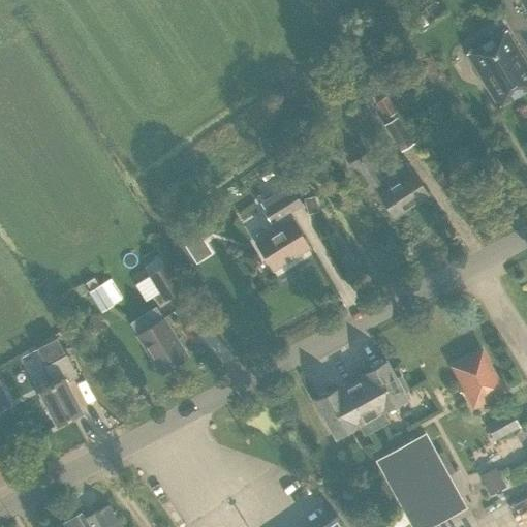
[(500,109),(526,92),(526,64),(507,32),(468,56),(500,109)]
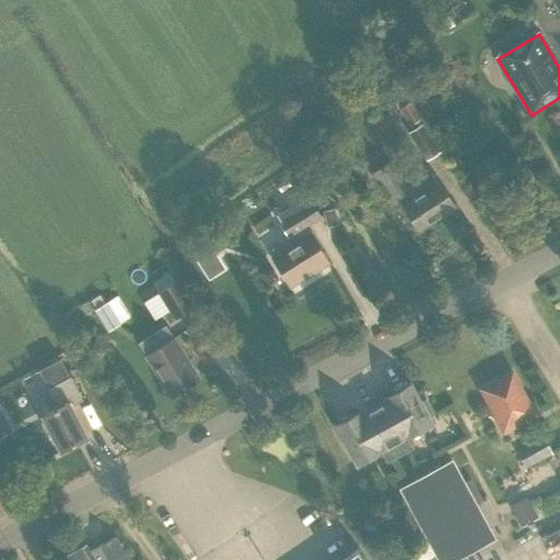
[(423,121),(414,103),(401,111),(411,129),(423,121)]
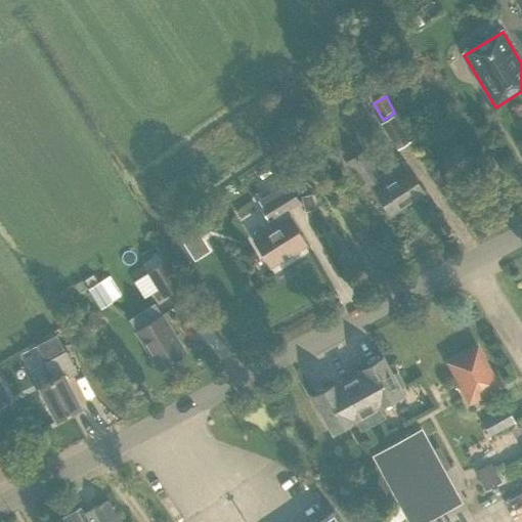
[(399,150),(411,143),(395,118),(383,126),(399,150)]
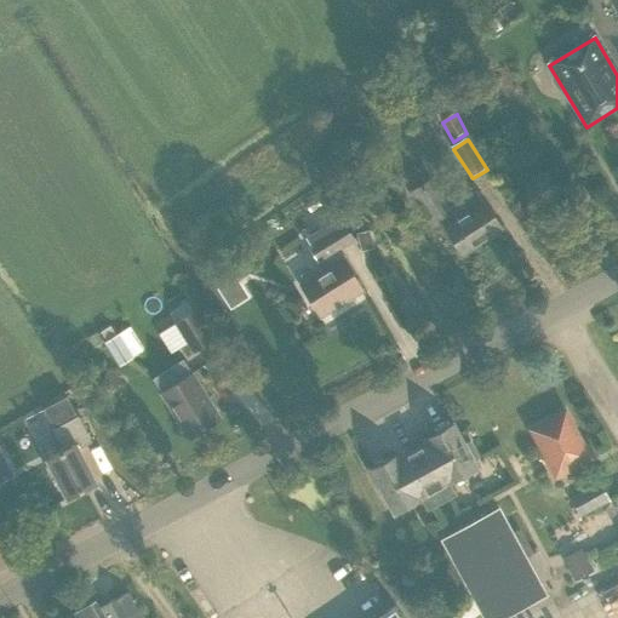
[(464,256),(502,229),(486,205),(478,193),(453,209),(435,182),(413,196),(431,225),(440,219),(464,256)]
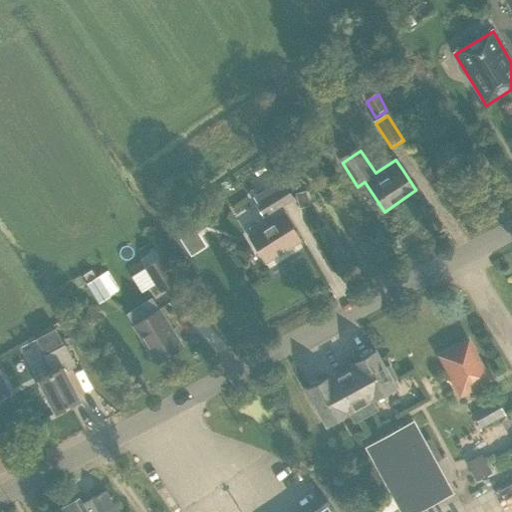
[(294,201),(277,174),(263,183),(268,191),(255,199),(258,204),(257,205),(265,219),(272,215),(277,222),(250,238),(267,264),(301,242),(285,216),(284,217),(280,210),(294,201)]
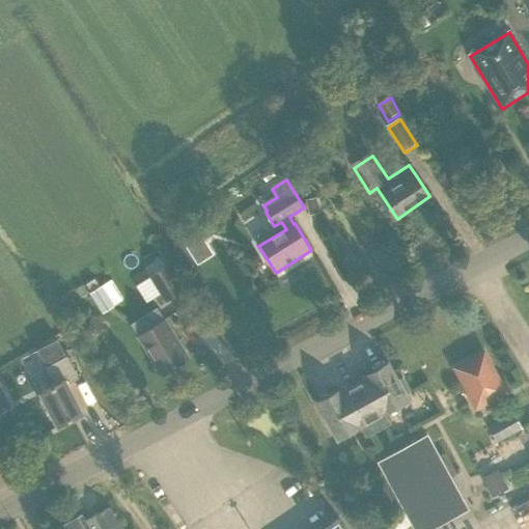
[(200,234),(187,243),(199,265),(213,256),(200,234)]
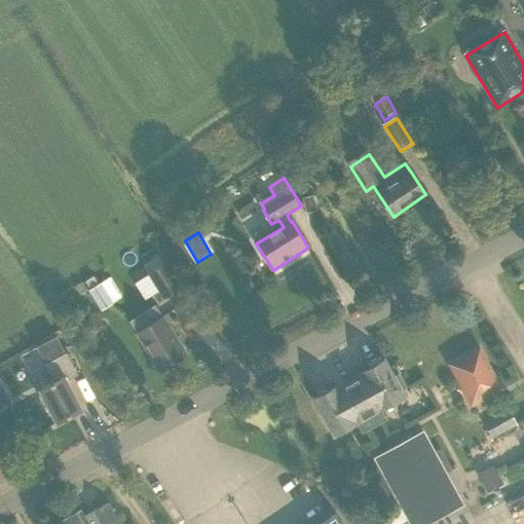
[(185,290),(169,264),(149,275),(164,302),(185,290)]
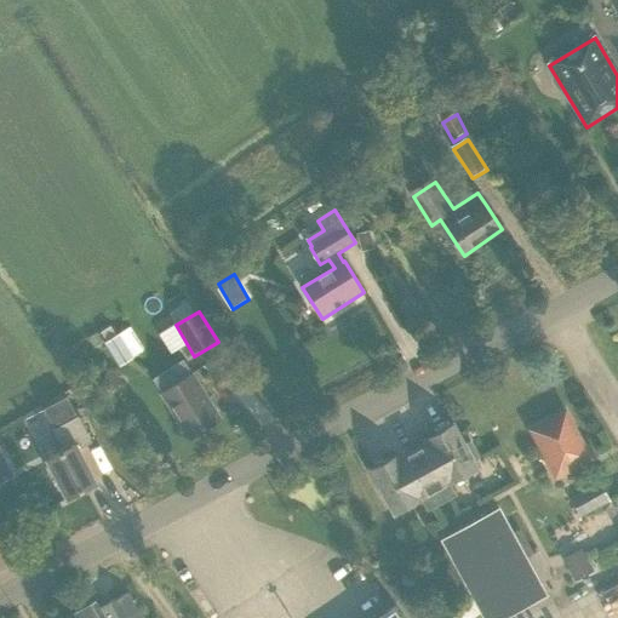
[(133,361),(119,337),(107,344),(121,368),(133,361)]
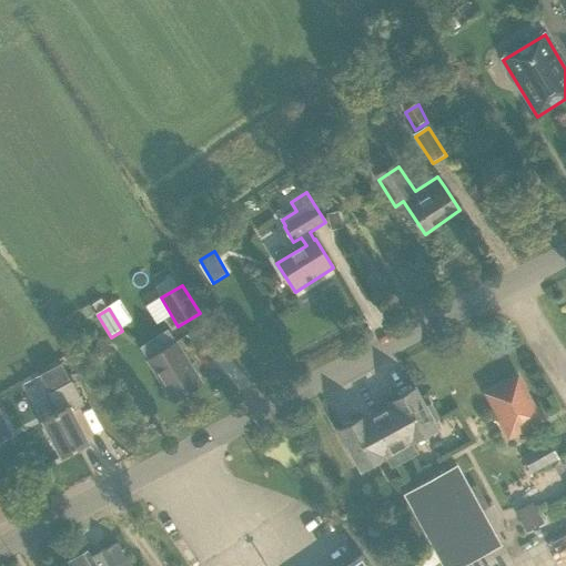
[(174,403),(203,384),(178,344),(172,349),(164,336),(143,350),(150,362),(149,362),(174,403)]
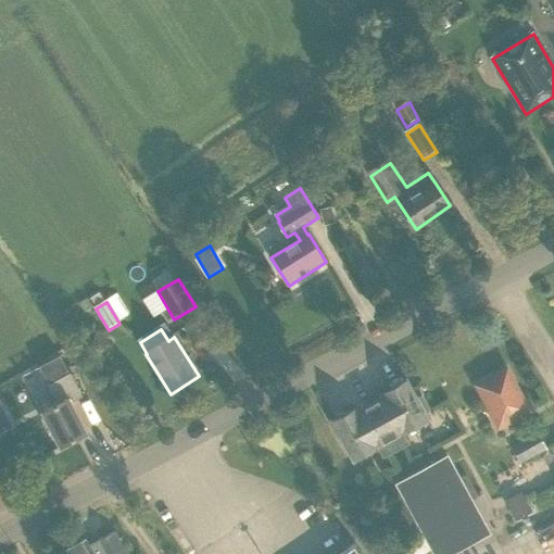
[(62,449),(87,436),(71,404),(84,399),(72,375),(71,376),(61,357),(40,368),(50,387),(49,387),(59,406),(43,414),(62,449)]
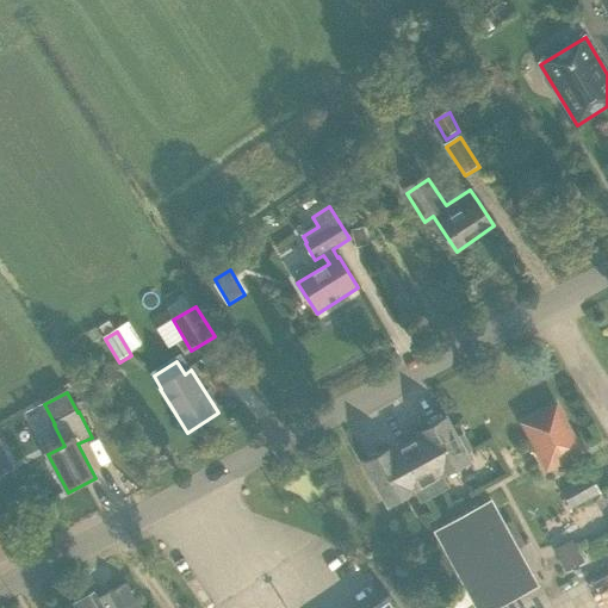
[(541,458),(548,471),(583,453),(558,407),(531,421),(537,430),(533,433),(545,456),(541,458)]
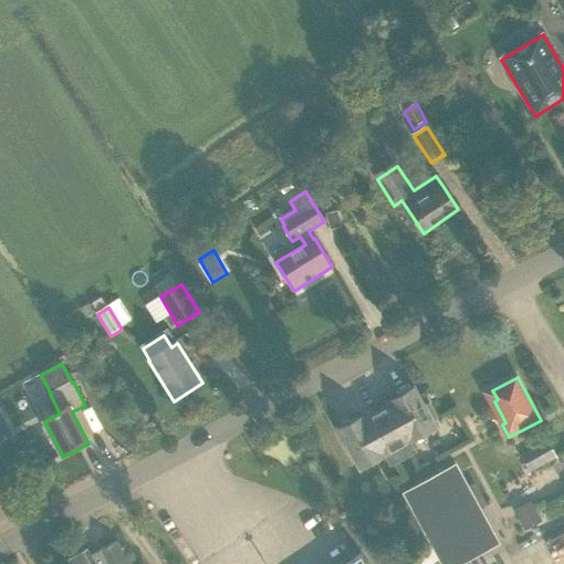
[(390,406),(379,413),(405,461),(418,453),(413,444),(437,430),(432,421),(438,419),(430,405),(425,408),(415,389),(389,404),(390,406)]
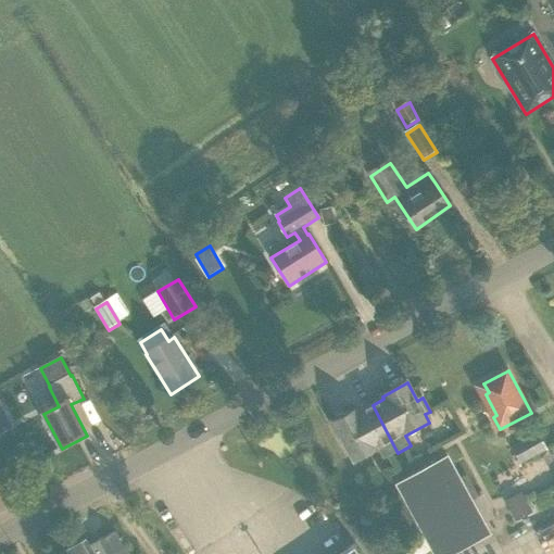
[(385,460),(398,453),(373,405),(360,412),(359,408),(332,423),(355,463),(379,450),(385,460)]
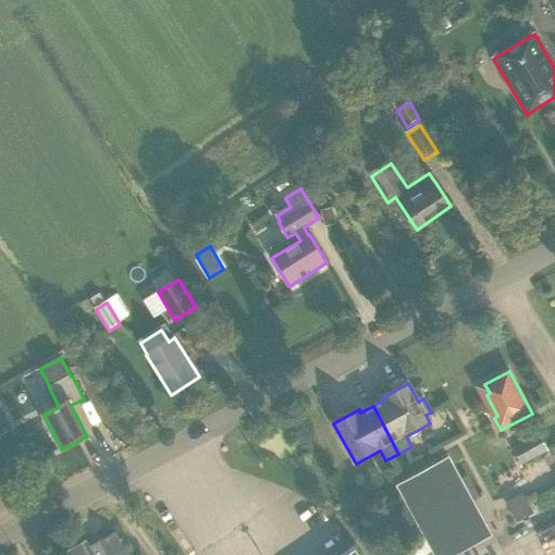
[(521,466),(550,452),(541,435),(514,449),(521,466)]
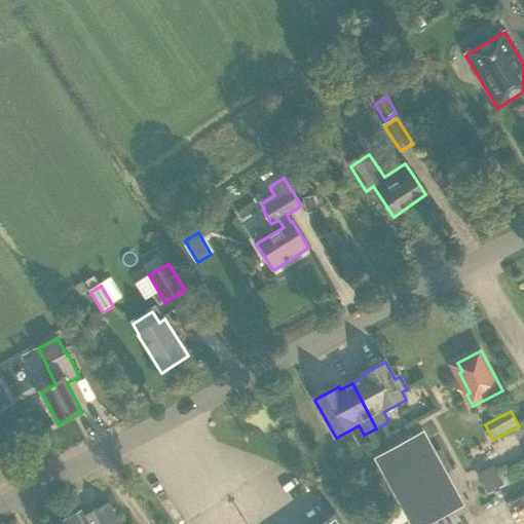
[(429,523),(463,506),(423,434),(376,459),(411,523),(429,523)]
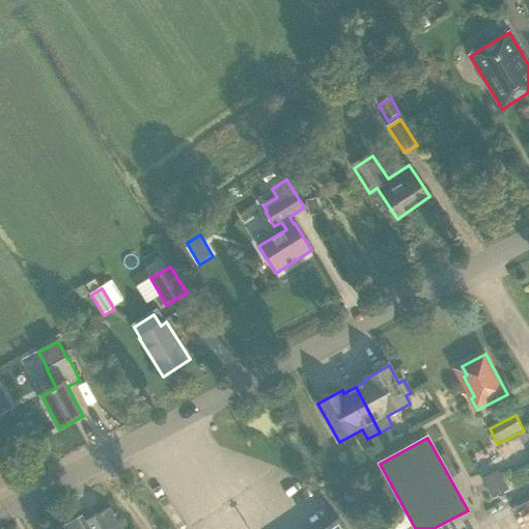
[(9,452),(3,441),(0,442),(0,455),(0,456),(9,452)]
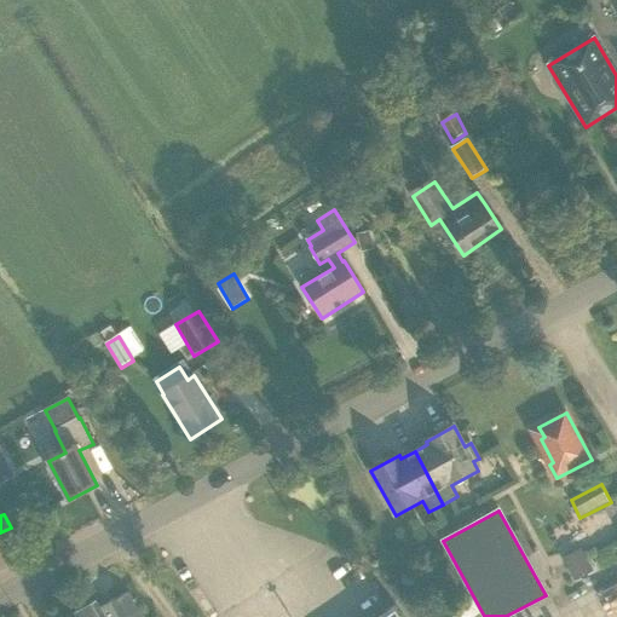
[(319,560),(326,545),(297,536),(292,552),(319,560)]
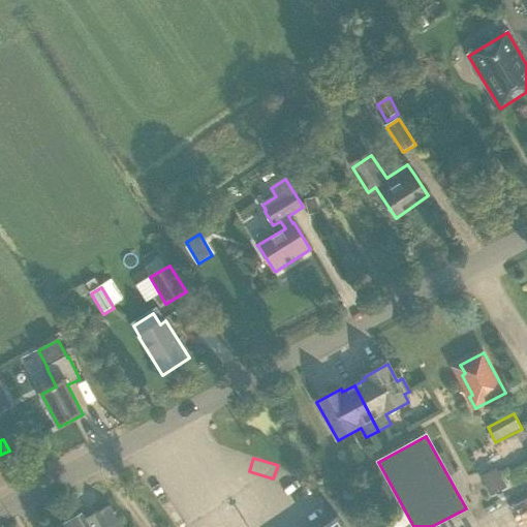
[(508,489),(498,469),(481,477),(491,497),(508,489)]
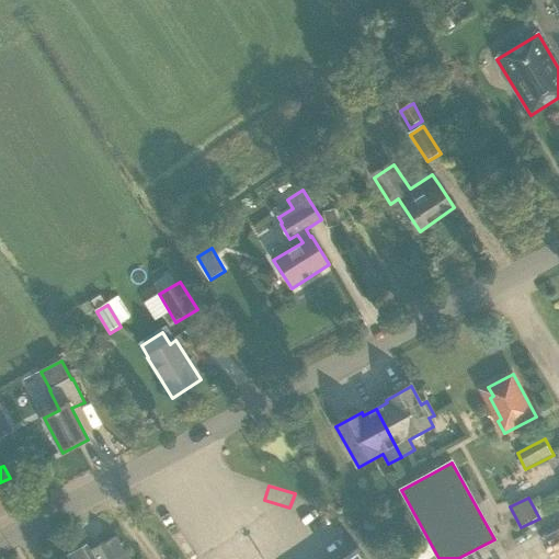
[(127,558),(116,537),(91,551),(88,546),(66,558),(127,558)]
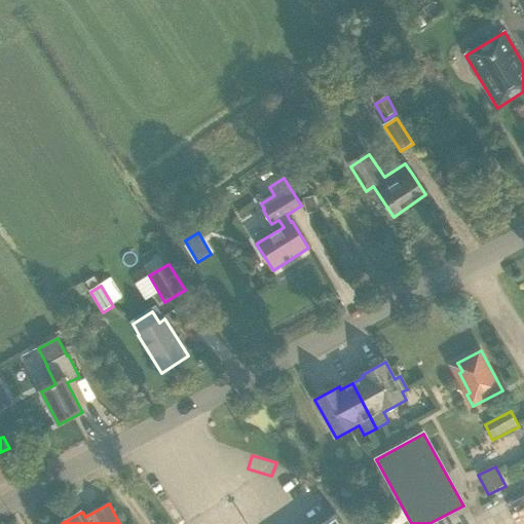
[(462,512),(441,521),(442,523),(466,523),(462,512)]
